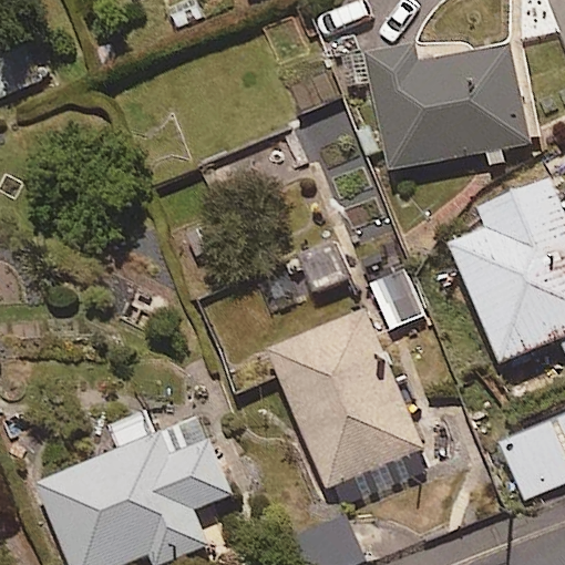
[(0,94),(52,71),(38,38),(0,54),(0,94)]
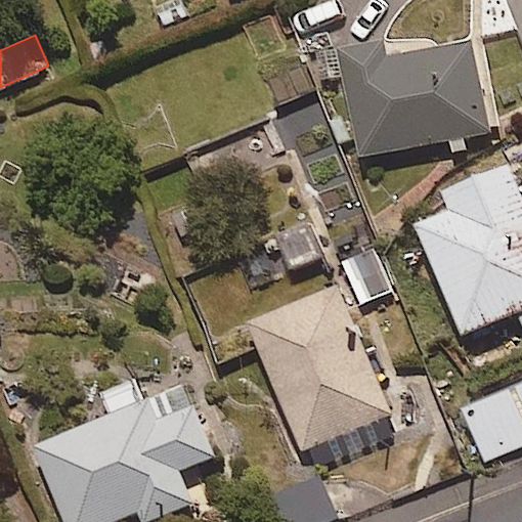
[(471,40),(386,59),(382,42),(335,53),(359,159),(490,128),(471,40)]
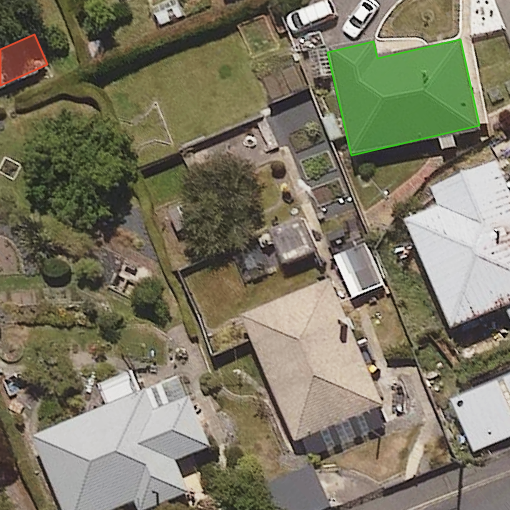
[(509,317),(509,199),(494,161),(430,188),(437,205),(404,219),(449,326),(504,303),(509,317)]
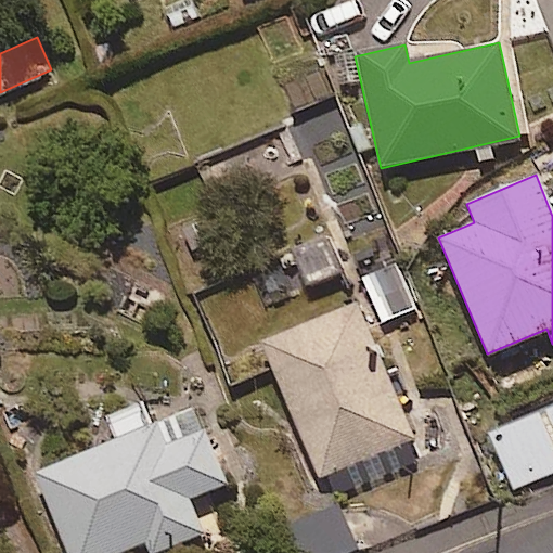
[(339,272),(324,234),(277,254),(292,292),(339,272)]
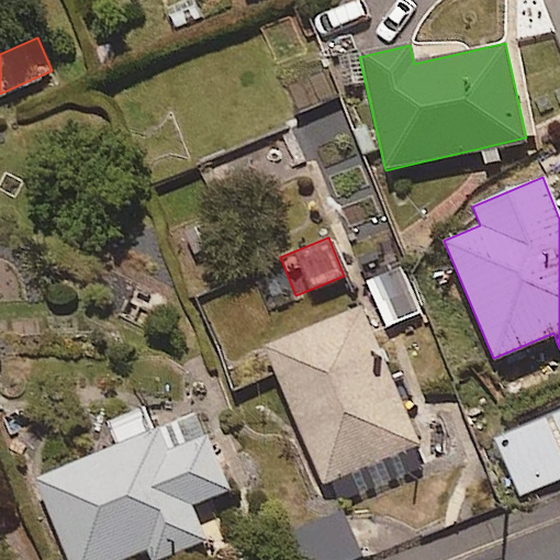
[(416,311),(398,268),(367,282),(385,324),(416,311)]
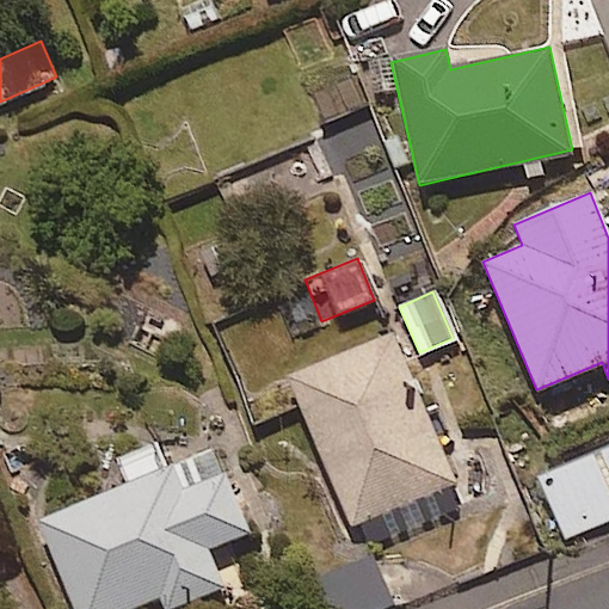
[(247,394),(259,422),(300,405),(358,545),(461,500),(391,333),(288,377),(247,394)]
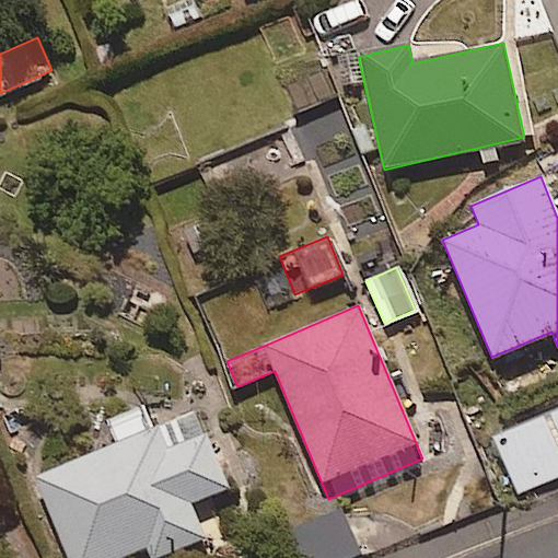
[(196,501),(236,485),(206,408),(37,474),(70,557),(115,557),(149,545),(153,557),(155,557),(209,537),(196,501)]
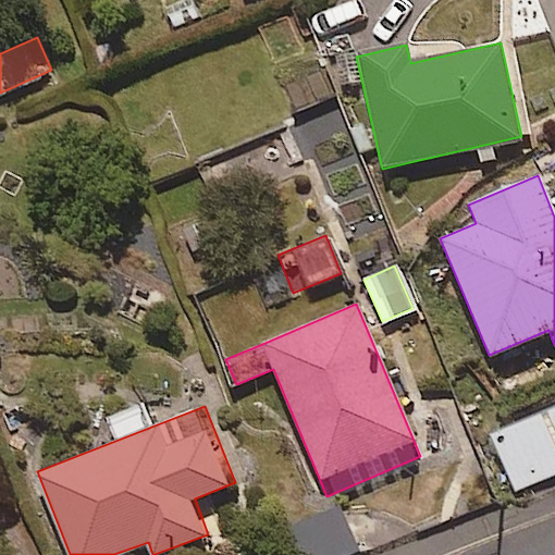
[(514,491),(554,472),(554,407),(491,434),(514,491)]
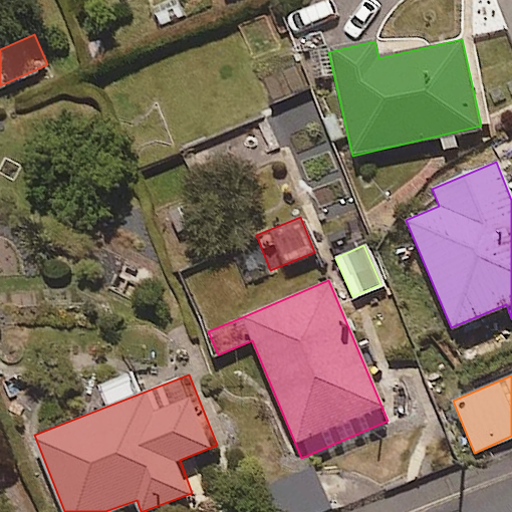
[(325,511),(328,511),(310,466),(255,488),(264,511),(325,511)]
